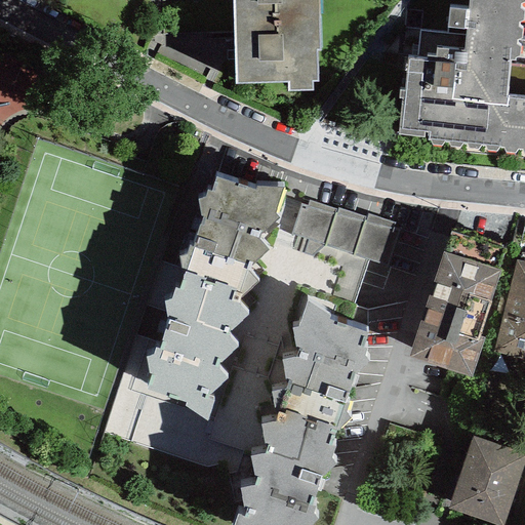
[(235,0),(236,19),(319,18),(318,0),(235,0)]
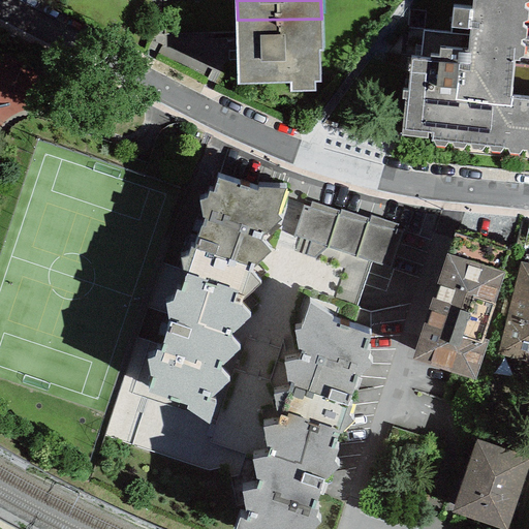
[(404,99),(401,136),(427,138),(427,133),(431,133),(430,141),(433,141),(435,147),(444,147),(446,144),(452,144),(454,149),(463,149),(465,145),(469,146),(471,150),(481,151),(484,147),(488,148),(489,152),(499,153),(502,150),(507,150),(509,153),(519,155),(521,151),(525,151),(527,156),(528,156),(528,40),(525,40),(526,27),(523,25),(523,23),(527,21),(528,8),(525,7),(525,4),(528,2),(528,0),(471,0),(471,10),(452,8),(450,34),(423,31),(419,62),(410,59),(407,92),(402,91),(401,99),(404,99)]
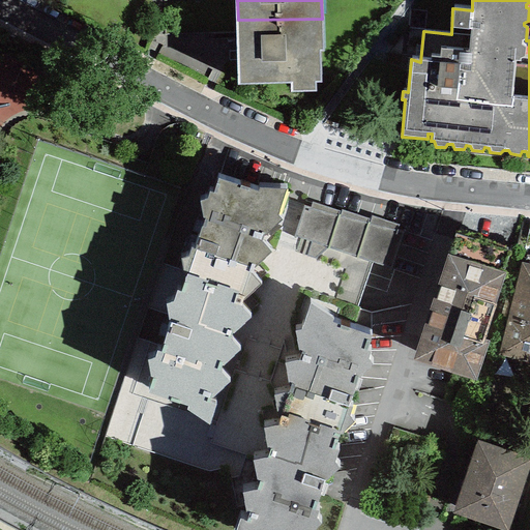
[(323,53),(322,19),(238,20),(240,84),(292,83),(292,92),(314,91),(314,83),(320,83),(319,53),(323,53)]
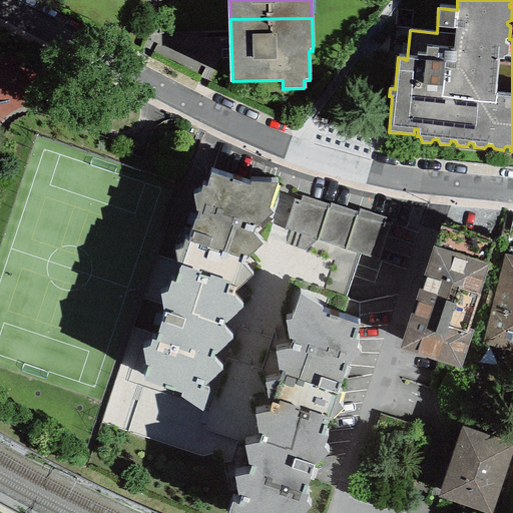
[(147,367),(143,381),(181,394),(180,397),(202,411),(210,389),(203,387),(221,371),(213,359),(214,356),(231,340),(222,328),(223,324),(242,308),(233,294),(234,292),(251,276),(242,265),(244,261),(262,244),(252,233),(254,228),(272,212),(269,208),(277,183),(250,182),(249,184),(210,173),(206,186),(202,186),(200,192),(193,195),(195,211),(198,212),(187,240),(184,240),(181,248),(175,251),(176,263),(181,264),(174,283),(170,282),(166,293),(160,295),(164,315),(155,341),(151,341),(149,347),(142,350),(145,366),(147,367)]
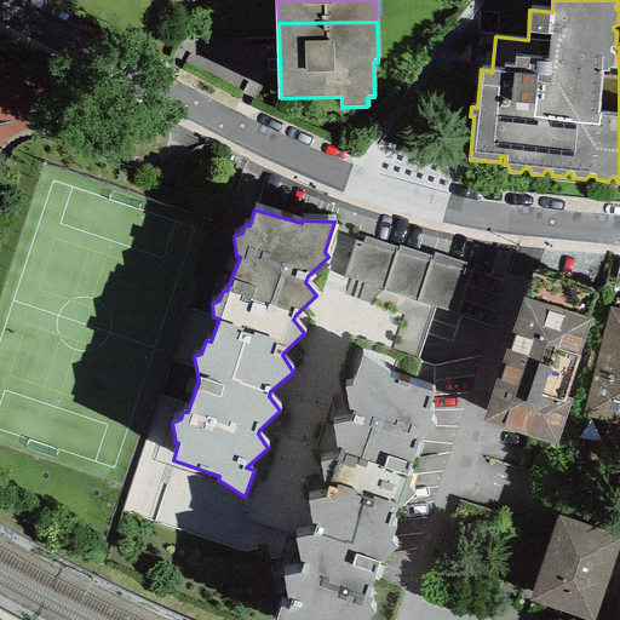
[(356,242),(344,276),(435,308),(457,315),(471,271),(463,269),(465,264),(435,254),(434,258),(400,247),(400,250),(365,239),(362,245),(356,242)]
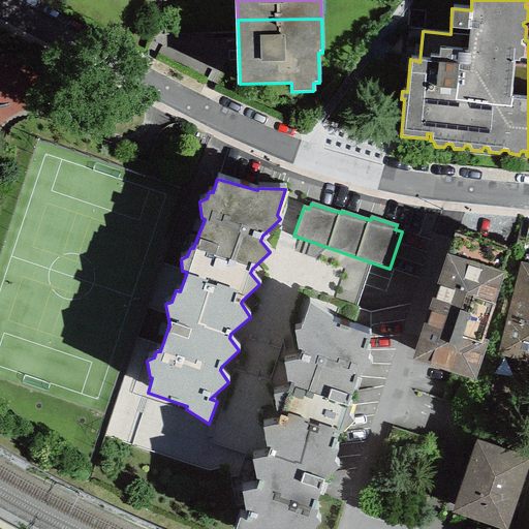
[(454,234),(412,360),(474,379),(487,342),(481,340),(503,273),(501,272),(508,251),(454,234)]
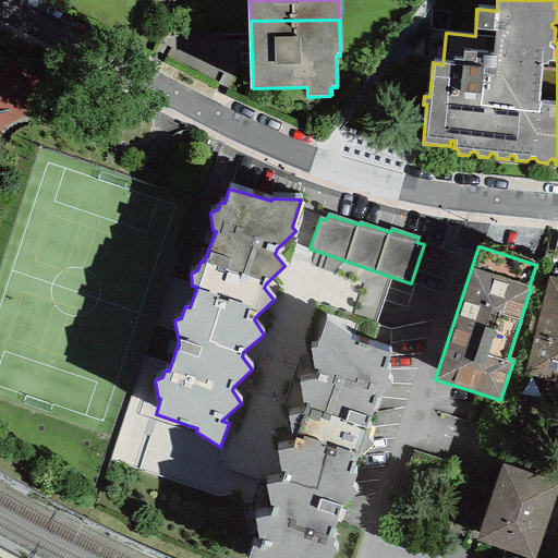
[(557,278),(548,277),(525,374),(557,381),(557,278)]
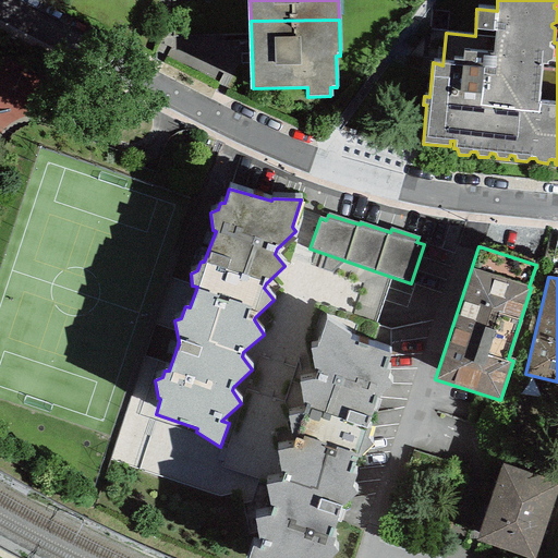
[(253,547),(247,557),(331,557),(338,553),(332,546),(335,538),(331,537),(342,507),(356,495),(352,487),(355,475),(352,474),(356,458),(360,458),(372,445),(367,438),(370,429),(366,429),(377,399),(391,385),(387,378),(389,372),(386,370),(390,355),(349,340),(351,337),(326,320),(316,348),(310,350),(315,374),(314,380),(299,384),(304,409),(303,414),(288,417),(292,438),(295,438),(292,449),(277,451),(280,472),(284,473),(280,483),(265,486),(270,506),(274,507),(269,517),(255,520),(258,540),(262,541),(259,549),(253,547)]
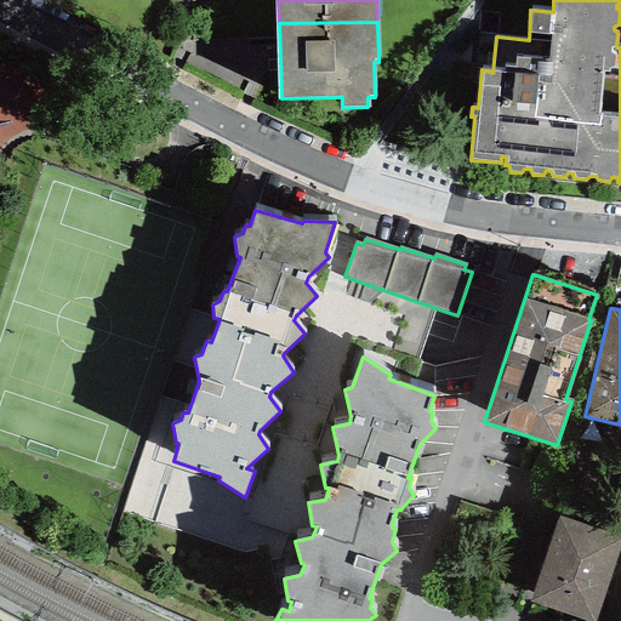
[(594,620),(620,543),(620,537),(559,517),(530,602),(588,620),(594,620)]
